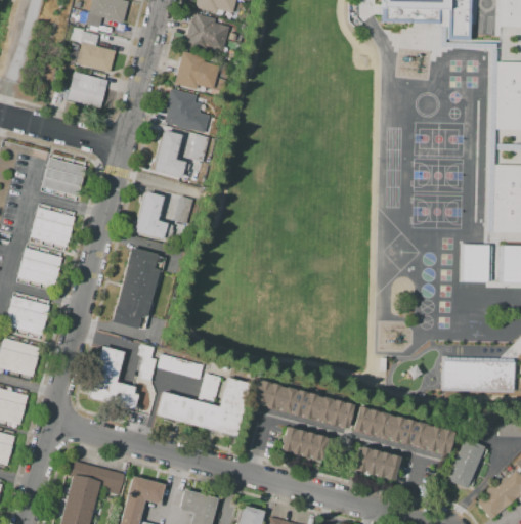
[(92,0),(121,0),(129,2),(123,23),(104,17),(100,28),(86,24),(92,0)]
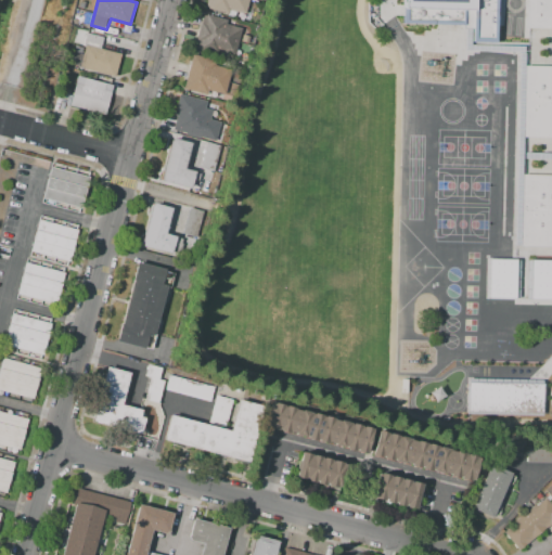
[(209,0),(249,0),(246,13),(230,8),(228,14),(207,9),(209,0)]
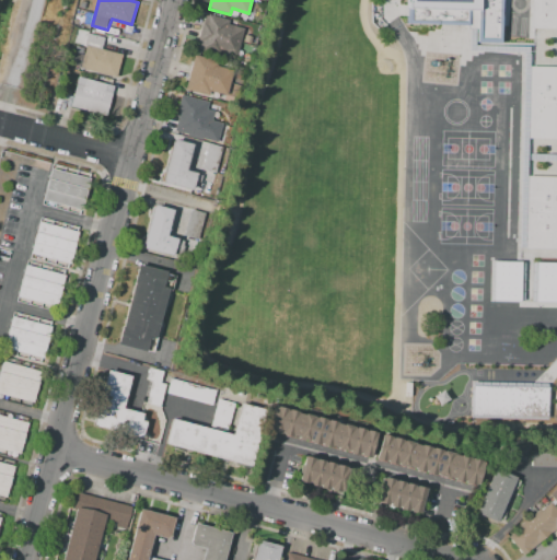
[(503,0),(503,41),(476,39),(476,27),(474,26),(470,26),(470,23),(409,22),(409,1),(408,0),(503,0)]
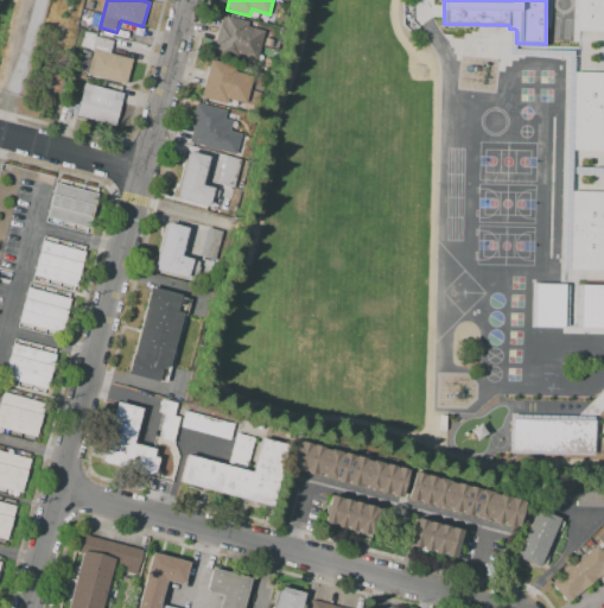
[(603,30),(577,30),(577,0),(603,0),(603,30)]
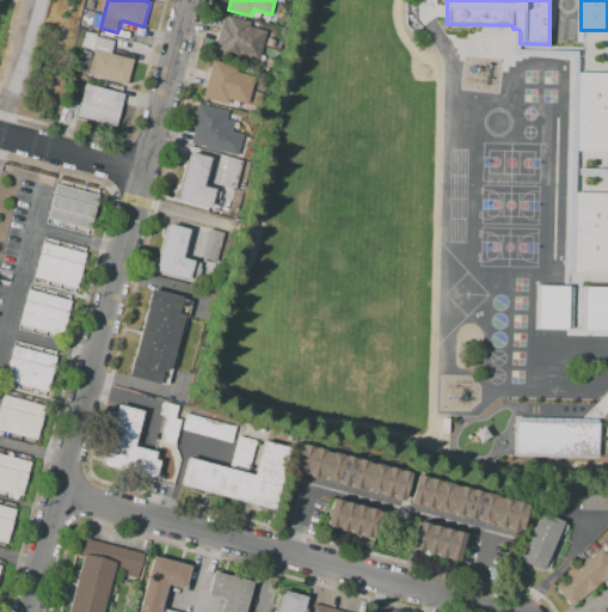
[(227,14),(270,26),(262,60),(234,51),(233,56),(216,53),(227,14)]
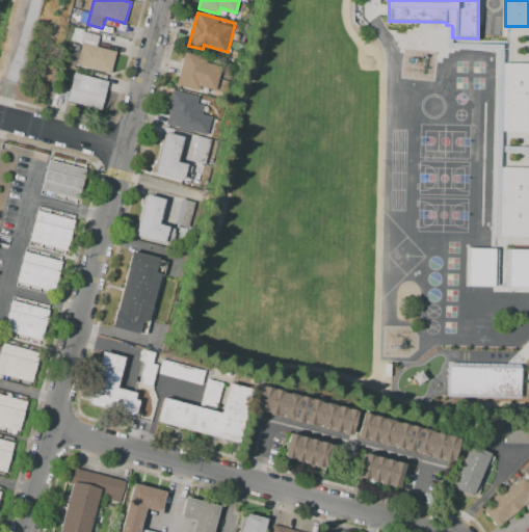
[(84,44),(117,52),(111,75),(78,67),(84,44)]
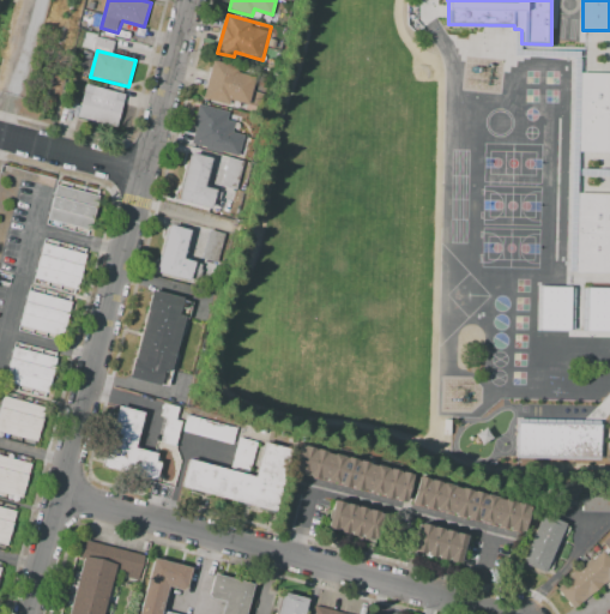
[(216,60),(260,72),(251,106),(223,98),(222,103),(206,98),(216,60)]
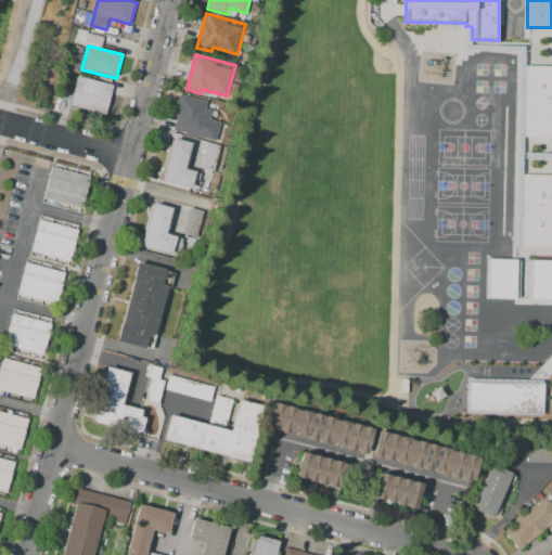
[(527,66),(551,66),(551,137),(526,137),(527,66)]
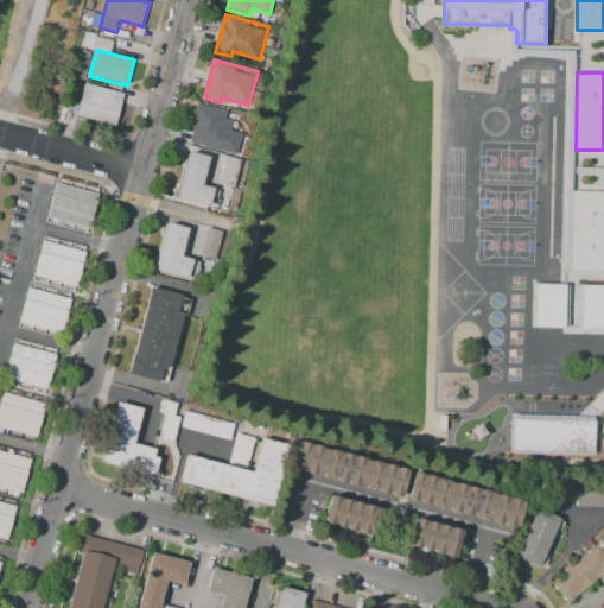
[(87,83),(125,94),(116,125),(78,115),(87,83)]
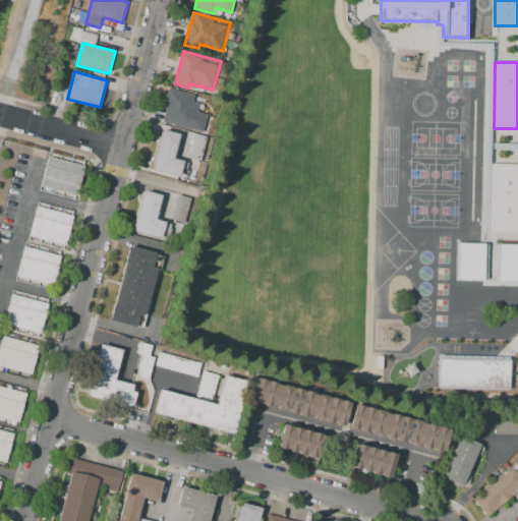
[(171,89),(167,107),(169,107),(165,122),(205,132),(209,115),(198,112),(203,97),(171,89)]
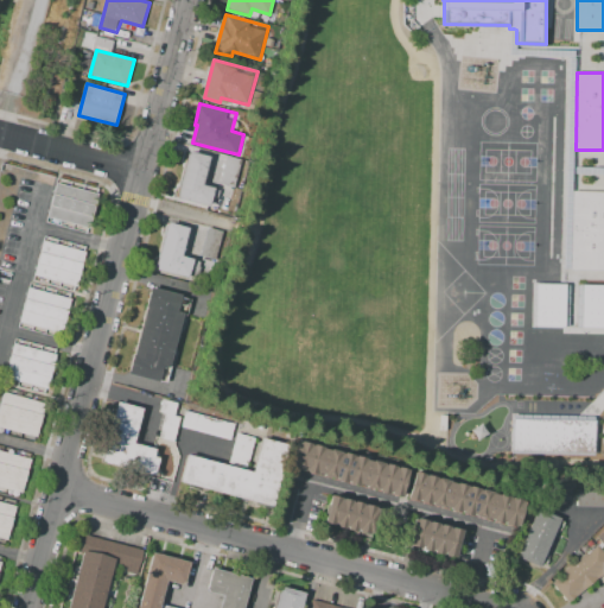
[(190,152),(178,198),(211,207),(216,188),(204,185),(211,157),(190,152)]
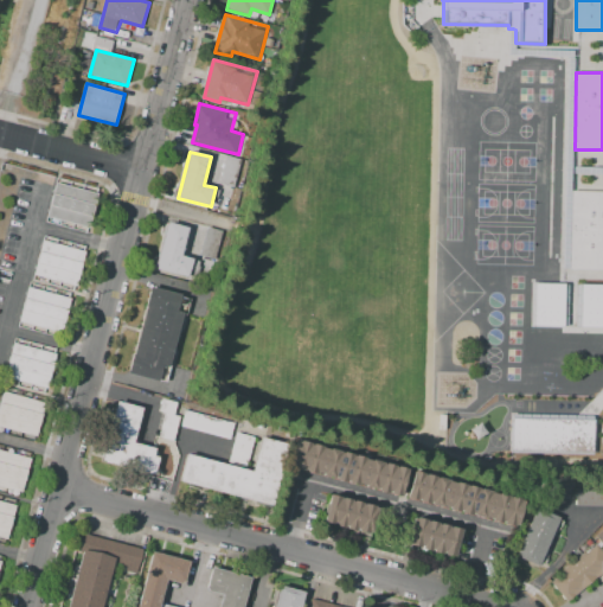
[(228,155),(243,159),(237,186),(220,183),(228,155)]
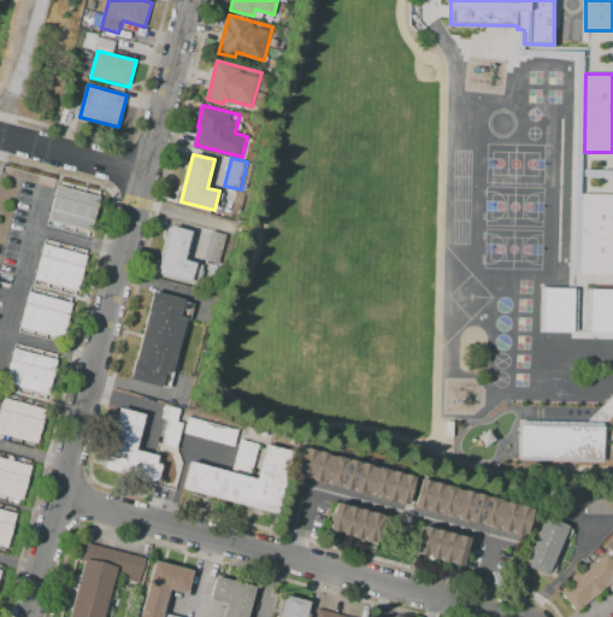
[(59,186),(102,197),(94,231),(51,221),(59,186)]
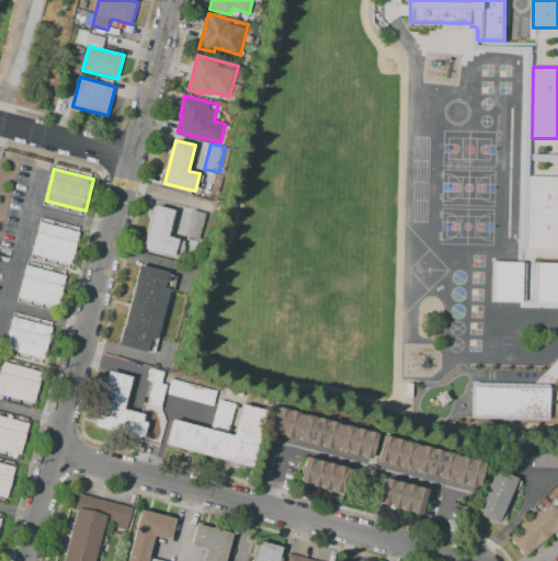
[(532,176),(557,176),(557,249),(531,249),(532,176)]
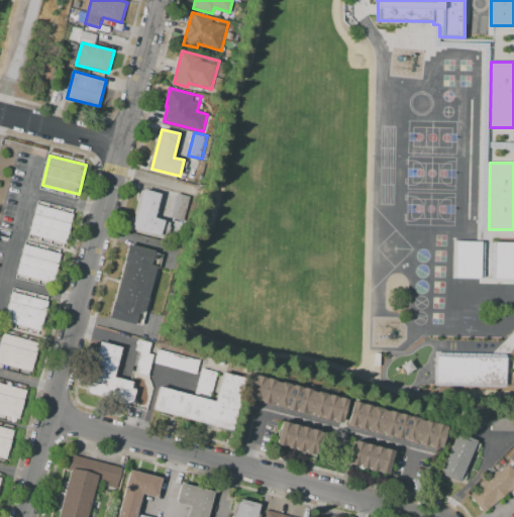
[(144,189),(134,229),(162,236),(166,219),(157,217),(162,193),(144,189)]
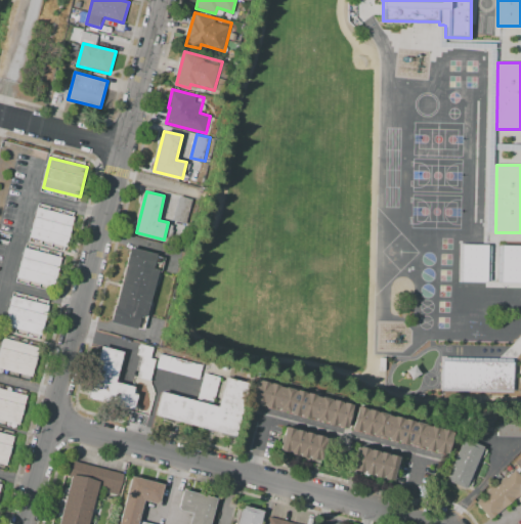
[(180,197),(194,201),(188,224),(175,221),(180,197)]
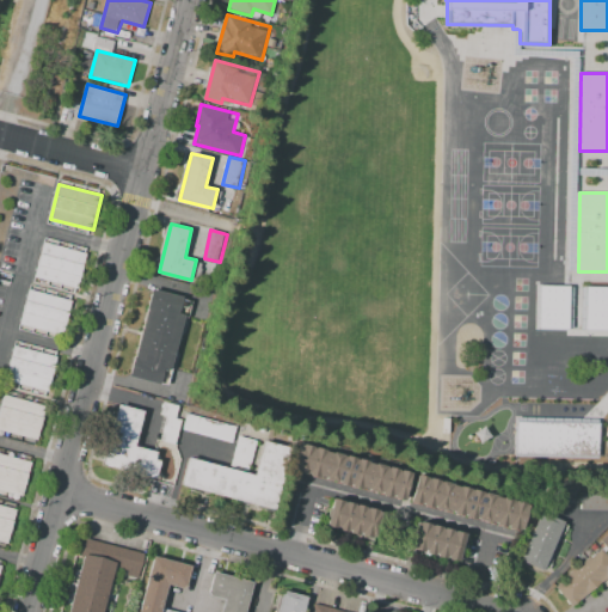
[(45,243),(88,254),(79,288),(37,277),(45,243)]
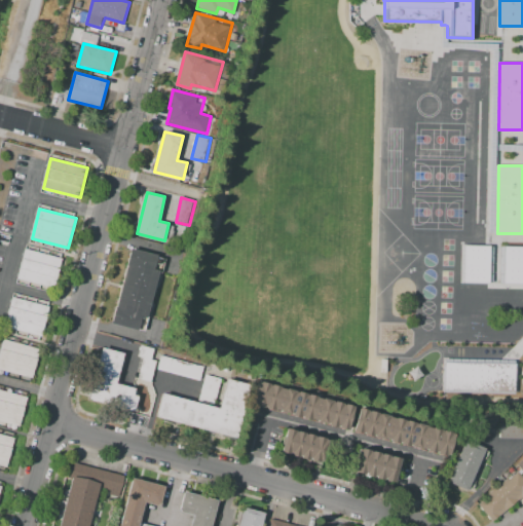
[(464,243),(491,245),(490,284),(463,283),(464,243)]
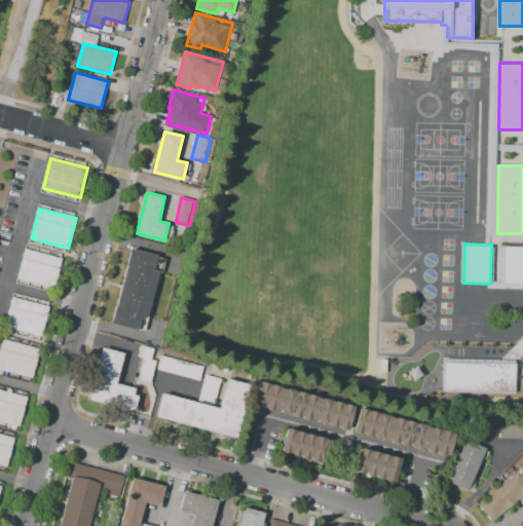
[(505,246),(522,246),(522,284),(503,284),(505,246)]
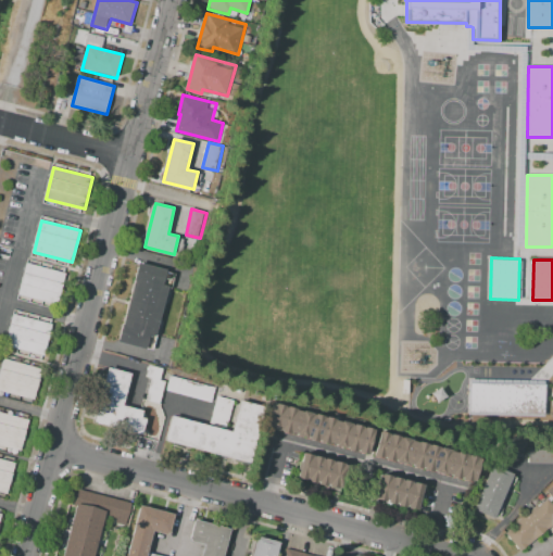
[(139,263),(168,270),(164,285),(170,286),(158,336),(151,335),(147,349),(120,341),(139,263)]
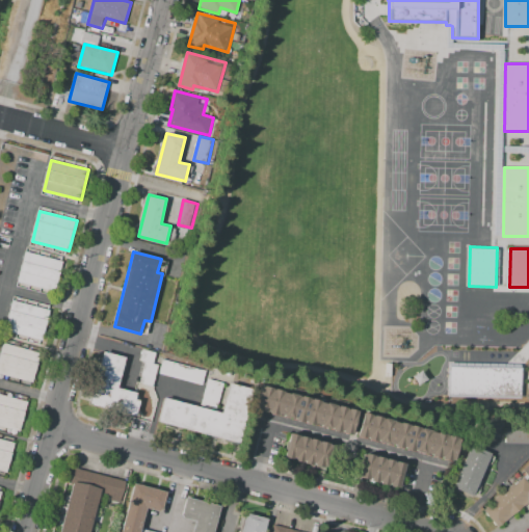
[(27,253),(64,261),(57,292),(20,283),(27,253)]
